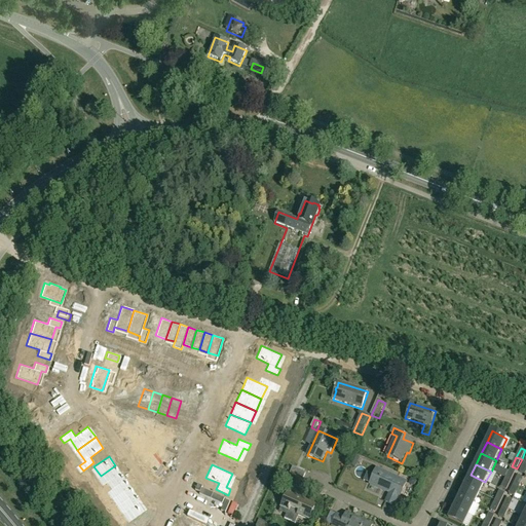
[(115,465),(101,476),(105,483),(120,473),(115,465)]
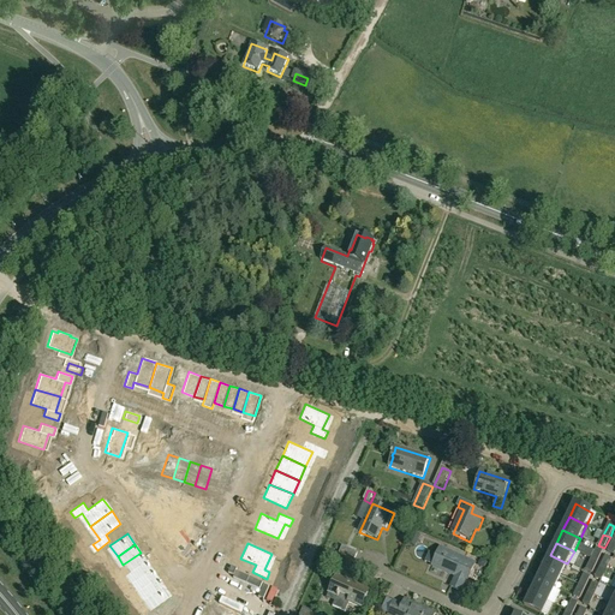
[(358,554),(342,547),(339,555),(354,561),(358,554)]
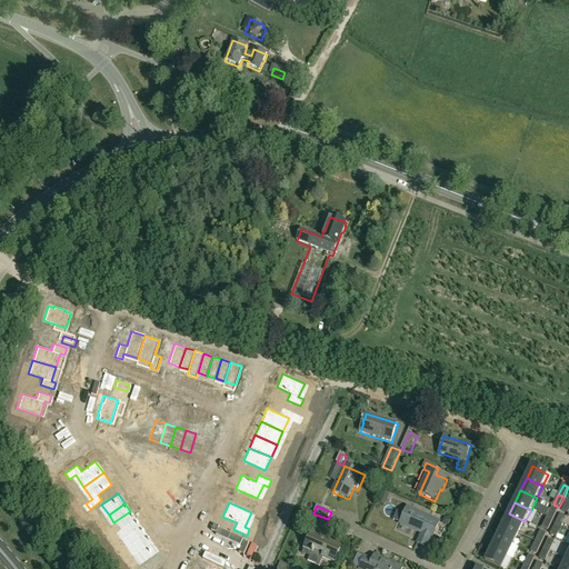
[(440,522),(408,508),(400,525),(421,535),(418,543),(427,548),(430,539),(432,539),(440,522)]
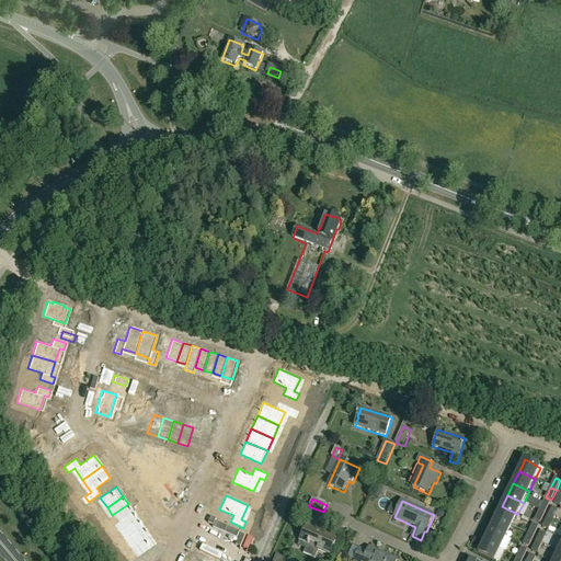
[(550,504),(544,502),(539,511),(546,514),(550,504)]
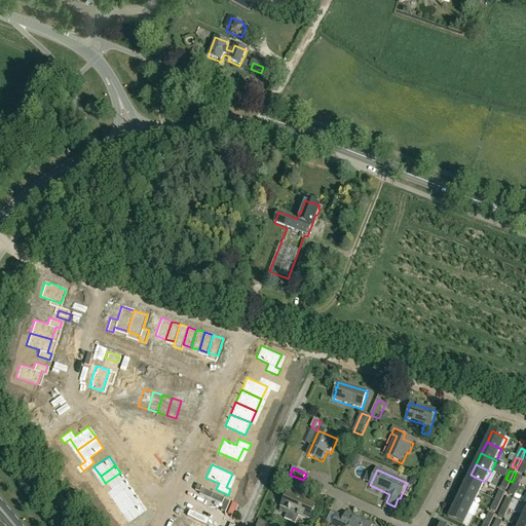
[(120,473),(105,483),(110,490),(125,479),(120,473)]
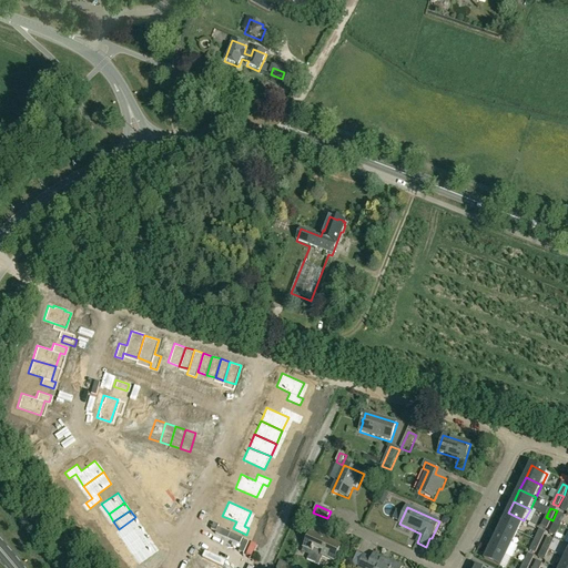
[(328,533),(323,530),(327,518),(313,513),(311,519),(316,523),(312,534),(311,533),(304,549),(311,553),(307,561),(320,566),(323,558),(334,563),(342,547),(325,539),(328,533)]
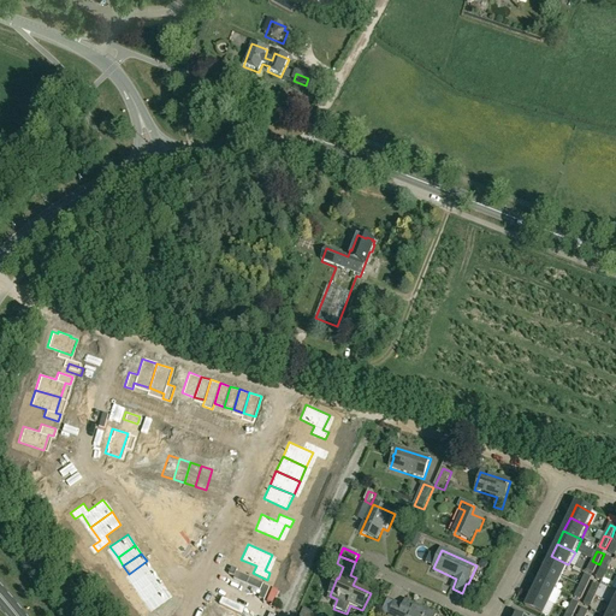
[(551,556),(550,558),(545,569),(562,578),(568,564),(551,556)]
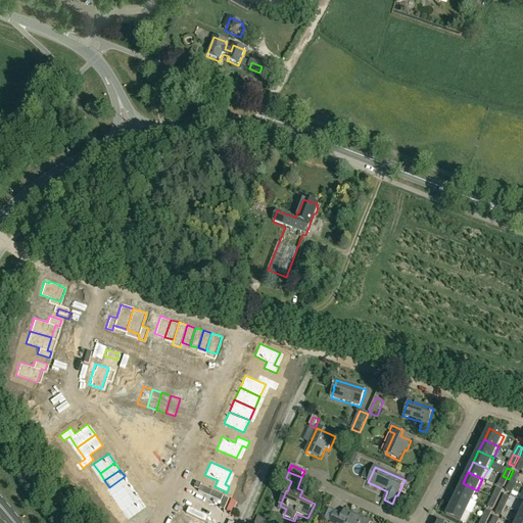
[(520,477),(515,474),(511,482),(516,485),(520,477)]
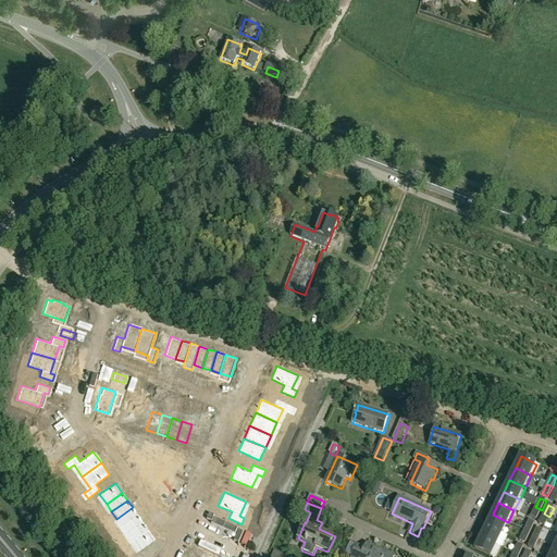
[(133,507),(116,519),(122,527),(138,515),(133,507)]
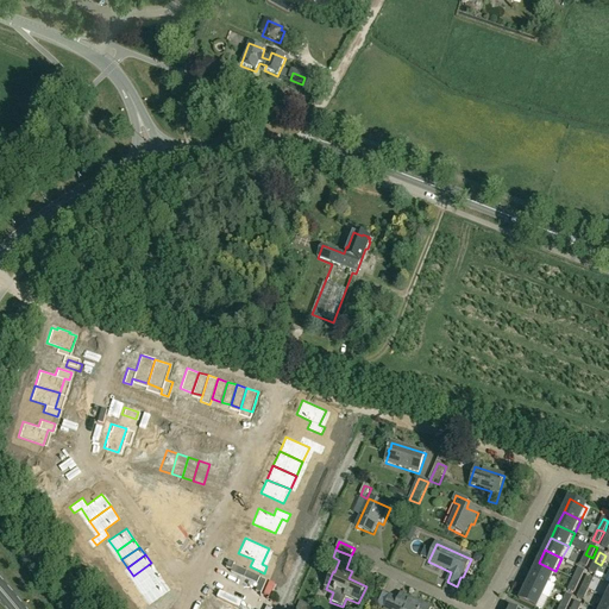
[(581,565),(588,567),(592,558),(585,554),(581,565)]
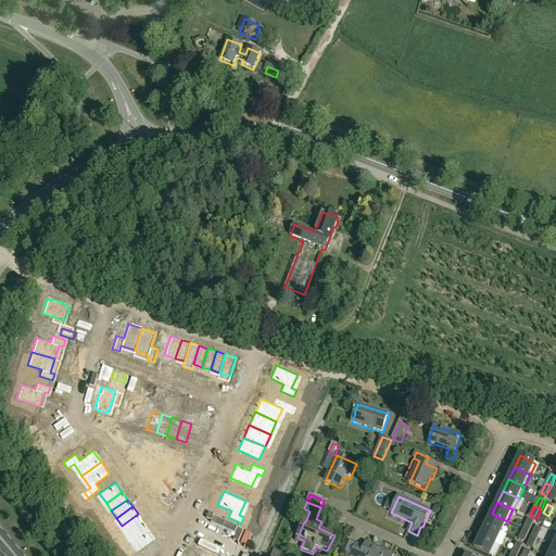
[(539,522),(544,526),(548,516),(543,513),(539,522)]
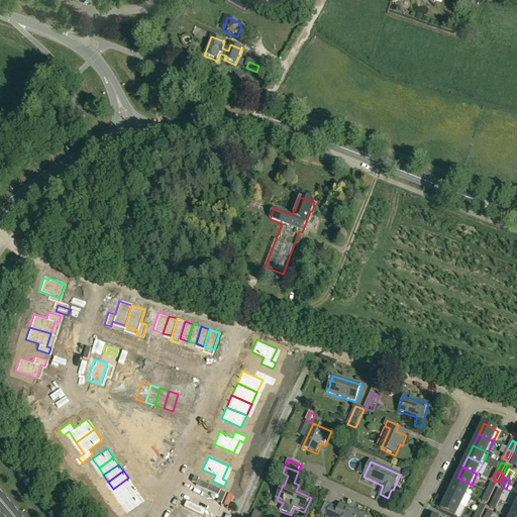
[(128,478),(113,489),(118,496),(133,485),(128,478)]
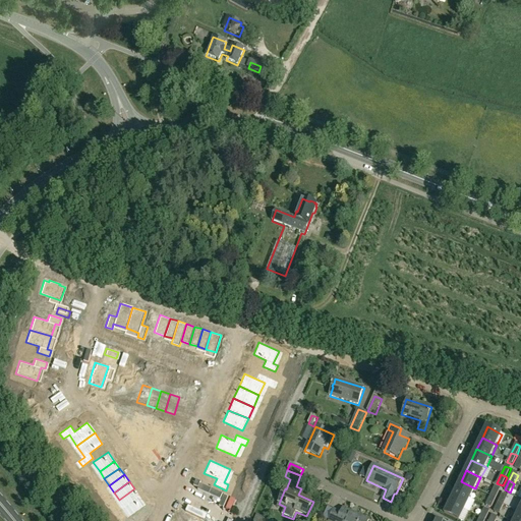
[(461,481),(455,493),(470,500),(475,488),(461,481)]
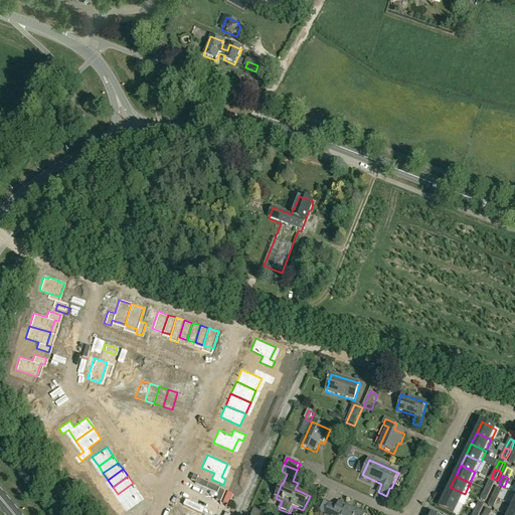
[(495,484),(489,481),(485,490),(490,493),(495,484)]
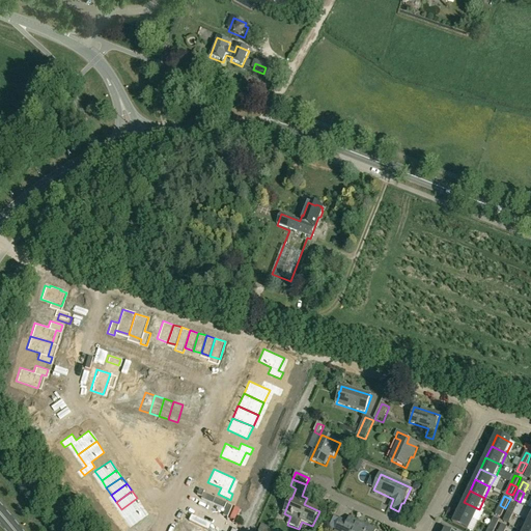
[(137,498),(121,509),(127,515),(142,505),(137,498)]
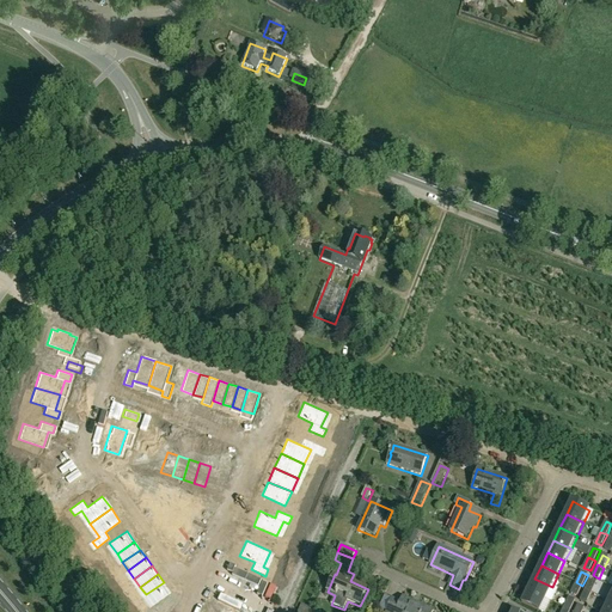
[(534,579),(528,591),(546,599),(552,587),(534,579)]
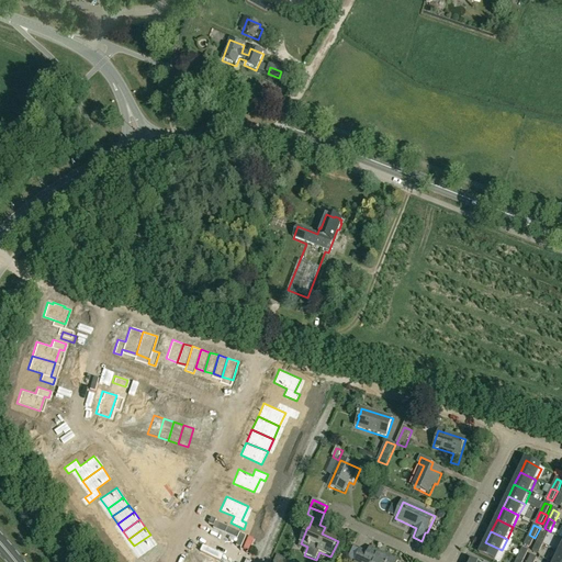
[(548,535),(542,532),(538,542),(543,544),(548,535)]
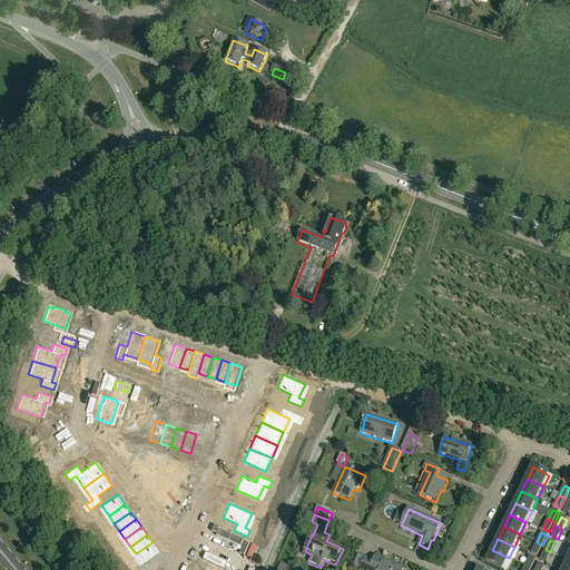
[(153,542),(136,553),(143,563),(159,552),(153,542)]
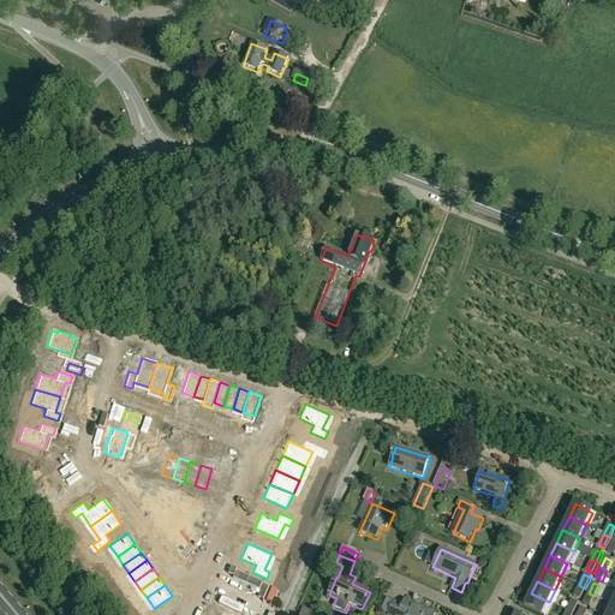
[(574,596),(580,599),(585,589),(579,585),(574,596)]
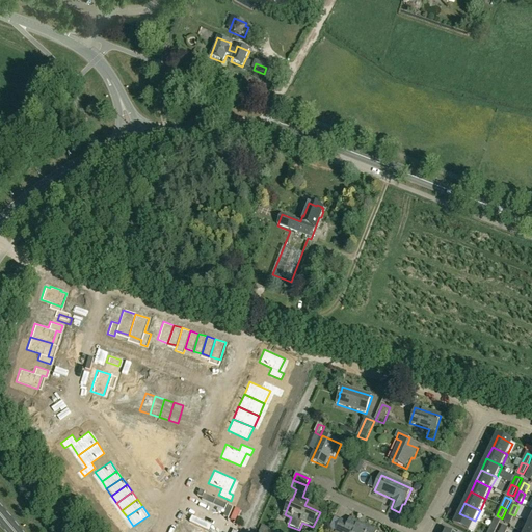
[(459,513),(454,525),(469,531),(475,521),(459,513)]
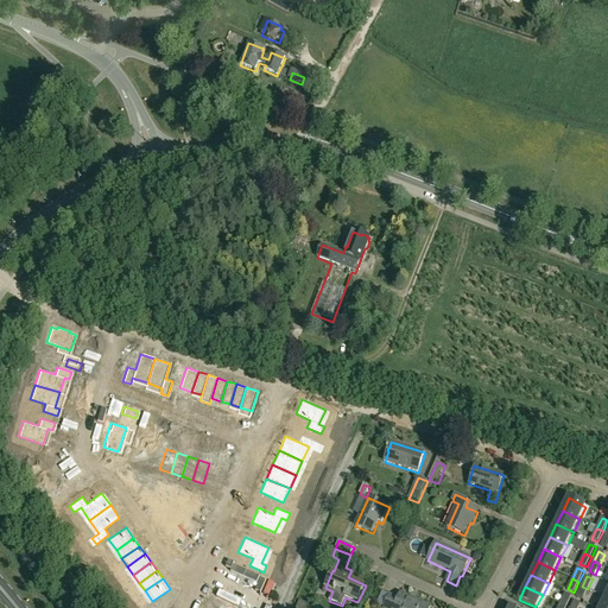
[(582,587),(576,597),(583,600),(588,589),(582,587)]
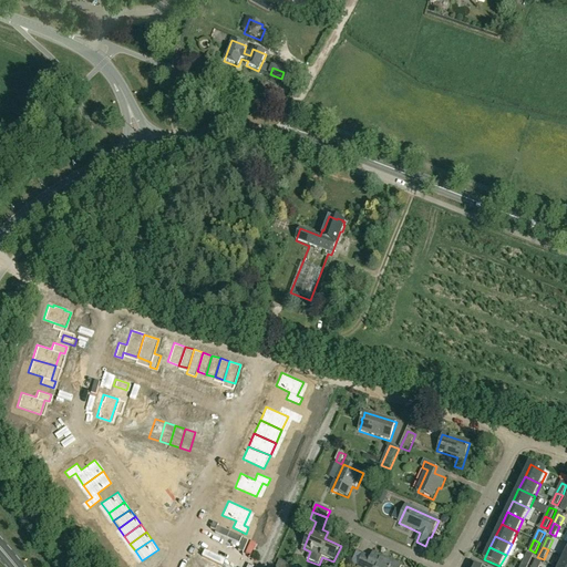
[(527,553),(523,564),(528,566),(533,556),(527,553)]
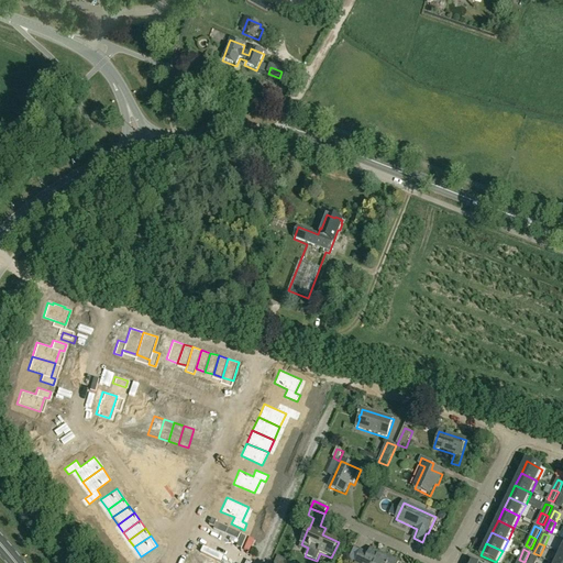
[(355,562),(398,562),(399,562),(371,550),(368,555),(362,552),(355,562)]
